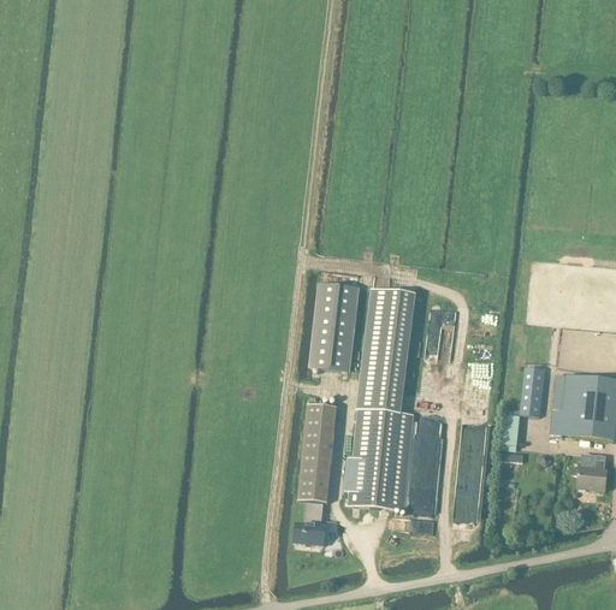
[(360,285),(321,280),(318,280),(308,366),(350,371),(360,285)]
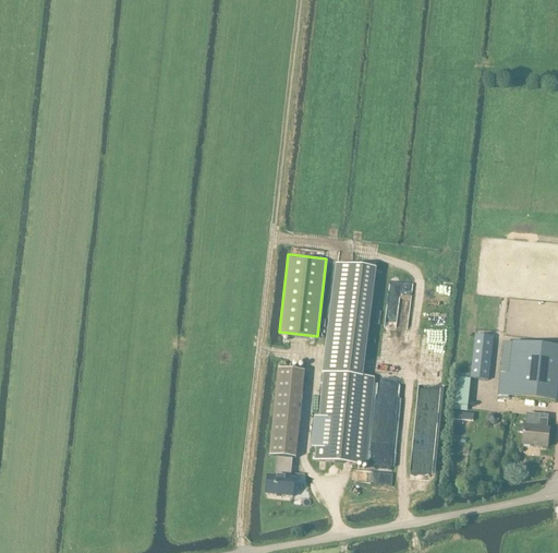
[(314,412),(311,443),(316,443),(315,456),(365,460),(374,373),(363,372),(376,264),(336,259),(322,369),(324,369),(319,412),(314,412)]
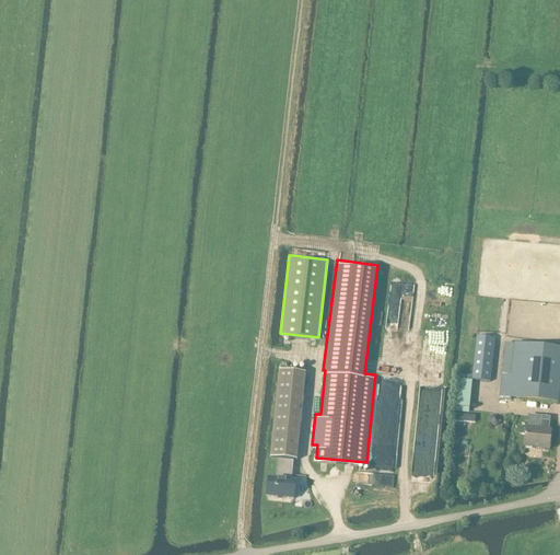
[(470,374),(488,377),(493,334),(476,332),(470,374)]
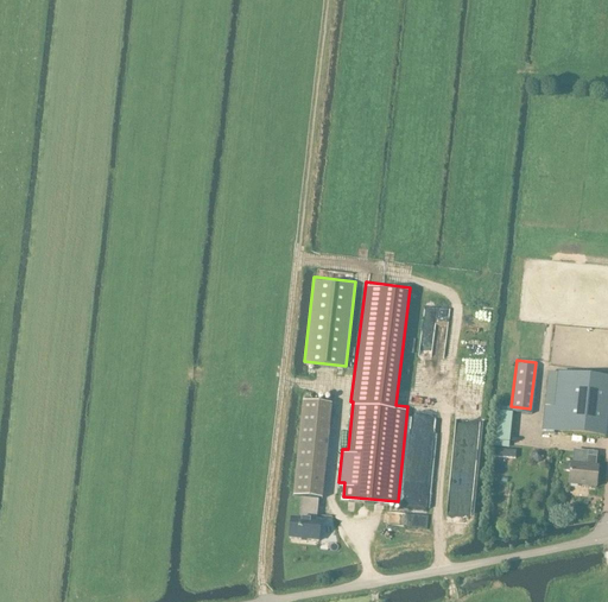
[(562,428),(606,432),(607,406),(607,373),(557,368),(553,403),(544,401),(542,424),(562,426),(562,428)]
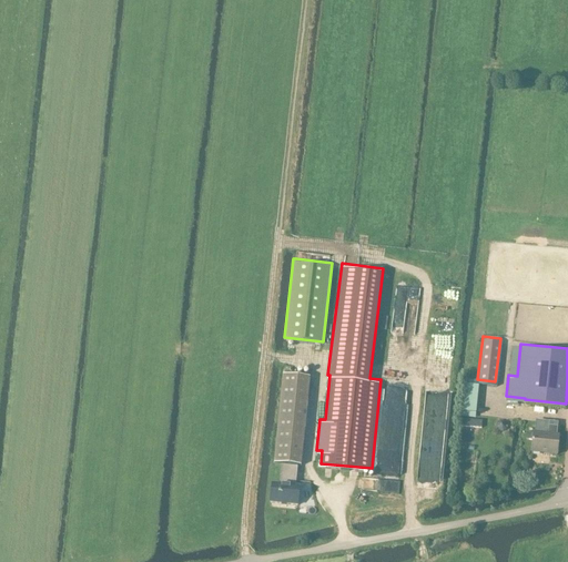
[(283,370),(274,458),(301,461),(310,373),(283,370)]
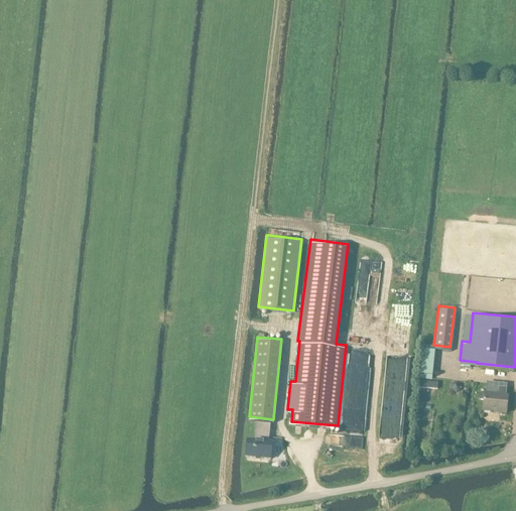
[(485,389),(483,406),(506,409),(508,392),(505,392),(506,384),(505,384),(506,380),(500,379),(499,384),(498,384),(497,391),(485,389)]
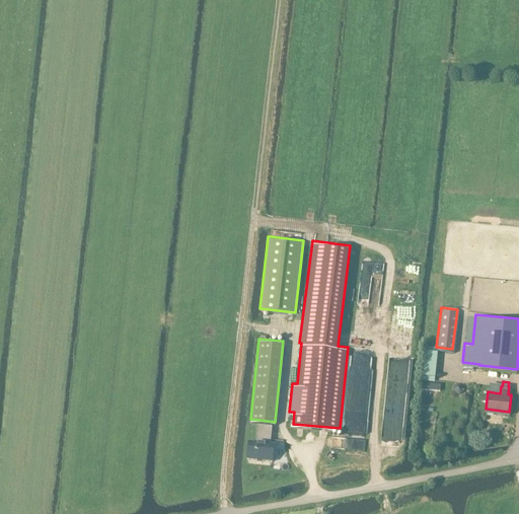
[(268,434),(255,433),(254,438),(248,438),(246,455),(272,457),(274,440),(268,440),(268,434)]
